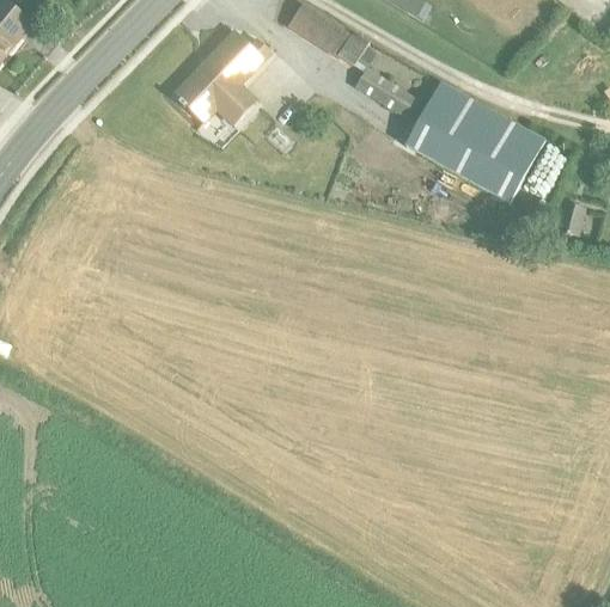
[(0,61),(5,55),(4,53),(18,35),(20,36),(31,22),(4,0),(0,0),(0,61)]
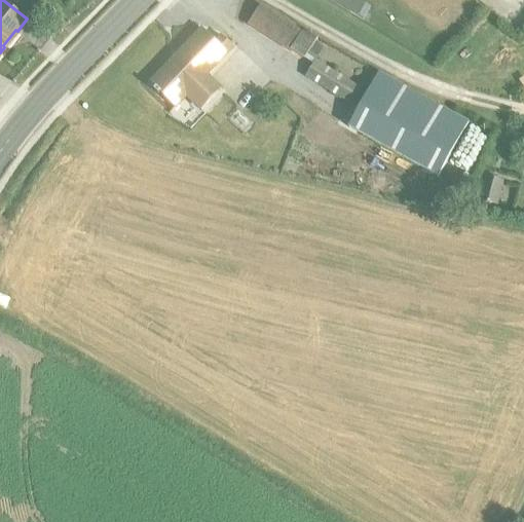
[(331,0),(356,15),(357,13),(362,17),(368,6),(364,3),(365,2),(361,0),(331,0)]
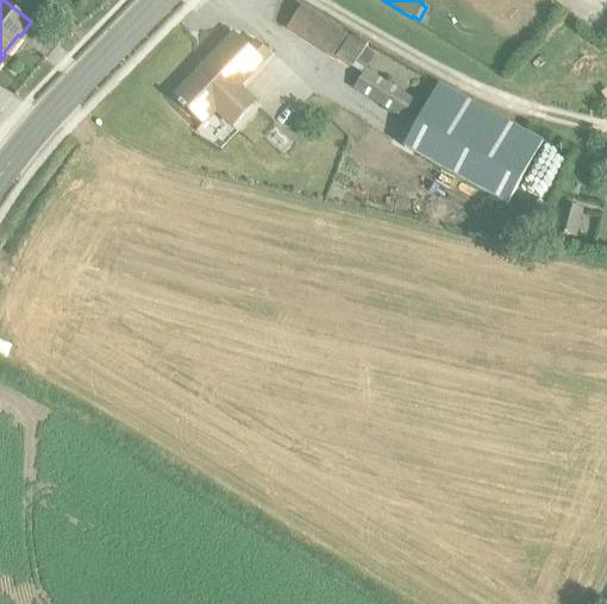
[(299,5),(285,26),(335,58),(336,55),(361,71),(374,50),(364,45),(367,42),(299,5)]
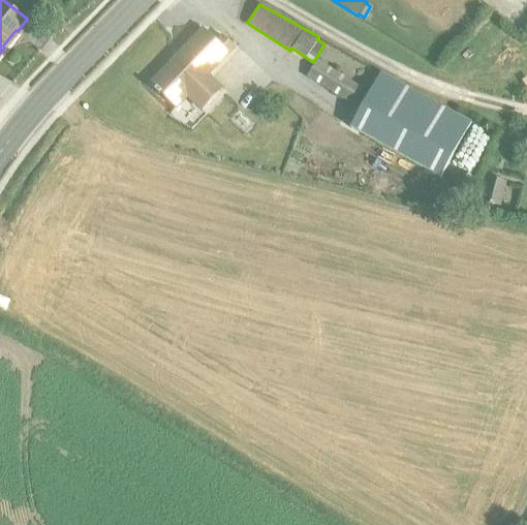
[(202,27),(149,82),(155,87),(154,88),(158,93),(159,91),(176,106),(186,97),(199,110),(222,87),(209,73),(235,45),(220,32),(215,39),(202,27)]
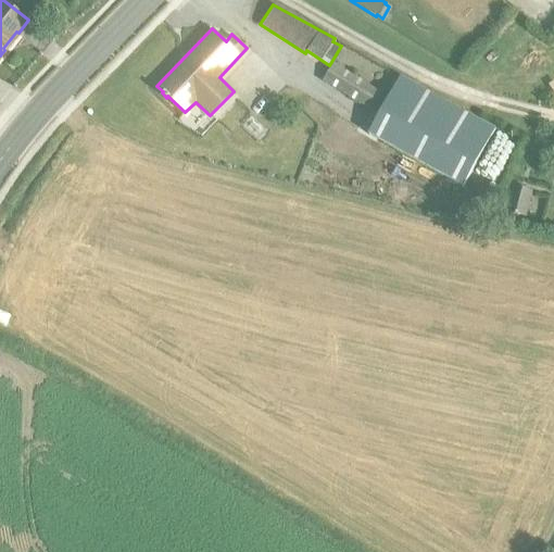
[(334,62),(322,80),(368,108),(379,90),(334,62)]
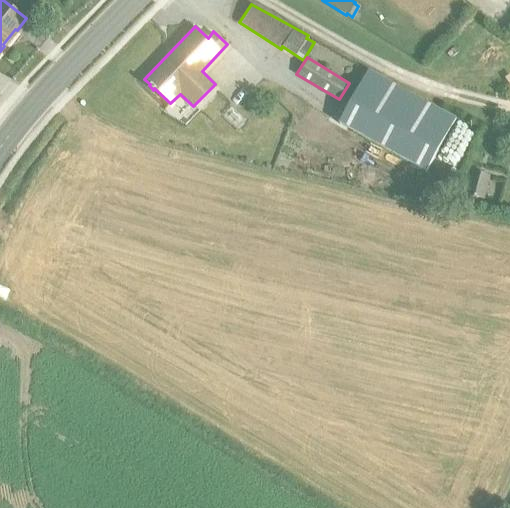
[(367,68),(338,122),(426,170),(456,117),(367,68)]
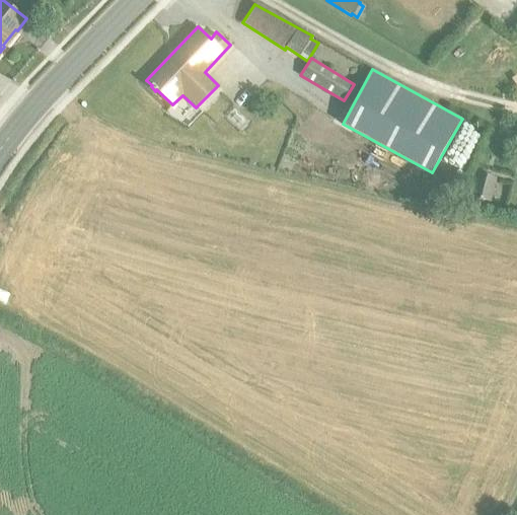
[(478,170),(472,197),(489,201),(495,174),(478,170)]
